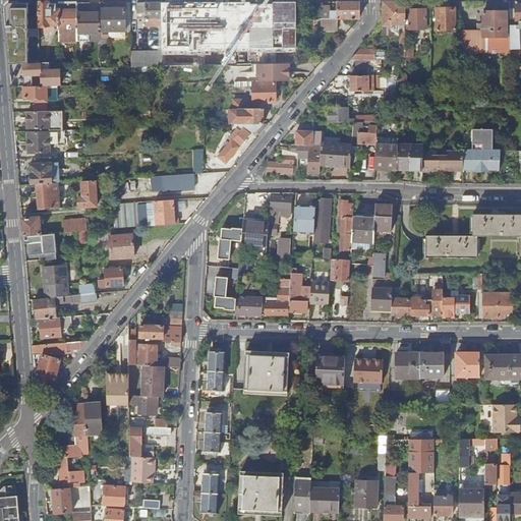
[(359,1),(337,1),(337,12),(335,12),(335,11),(330,11),(330,6),(321,5),(321,18),(335,18),(359,18),(359,1)]
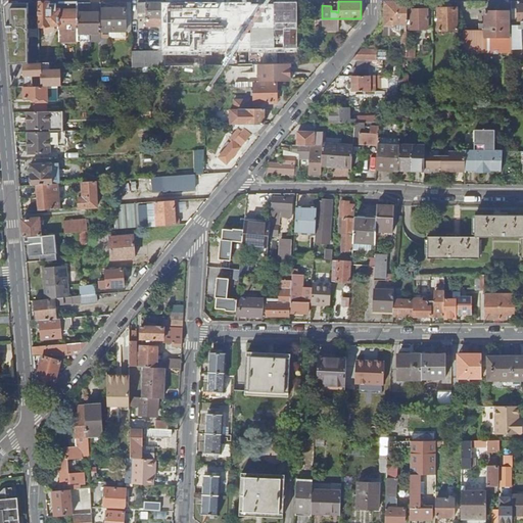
[(385,1),(384,2),(385,26),(391,26),(391,28),(395,28),(395,24),(407,25),(407,1),(385,1)]
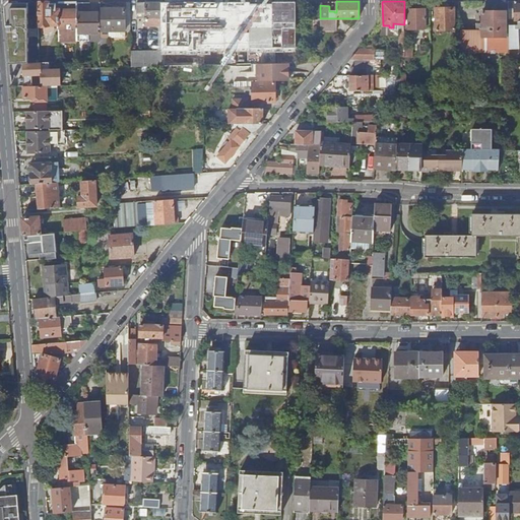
[(519,1),(518,5),(515,6),(515,21),(518,20),(518,25),(510,26),(510,49),(510,50),(519,50),(519,41),(519,40),(519,1)]
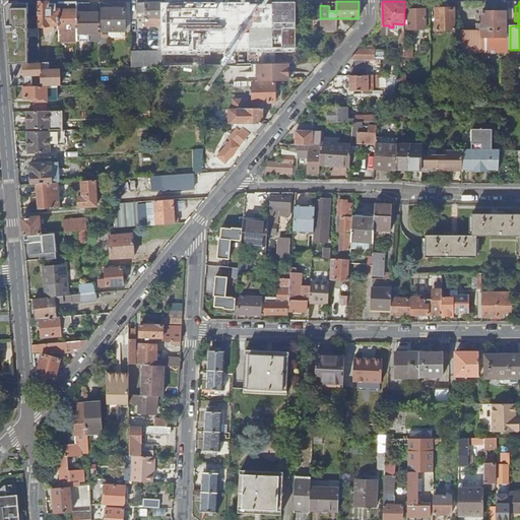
[(27,3),(10,3),(5,9),(9,65),(22,64),(28,63),(27,3)]
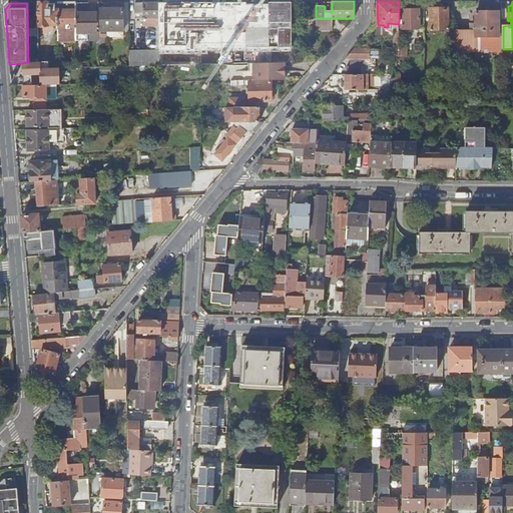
[(52,25),(58,25),(57,3),(38,3),(38,25),(41,25),(52,25)]
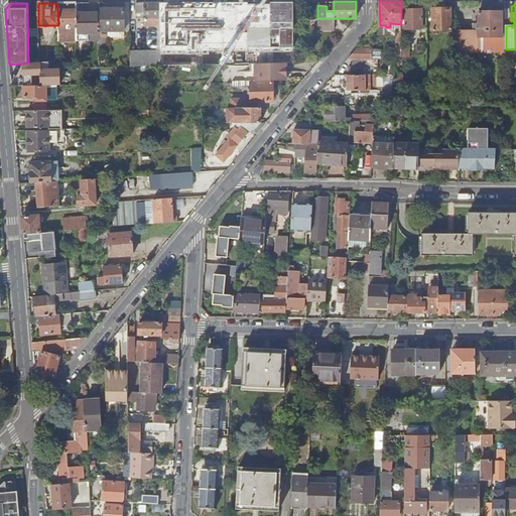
[(58,40),(77,40),(77,13),(77,3),(58,3),(57,3),(58,25),(58,40)]
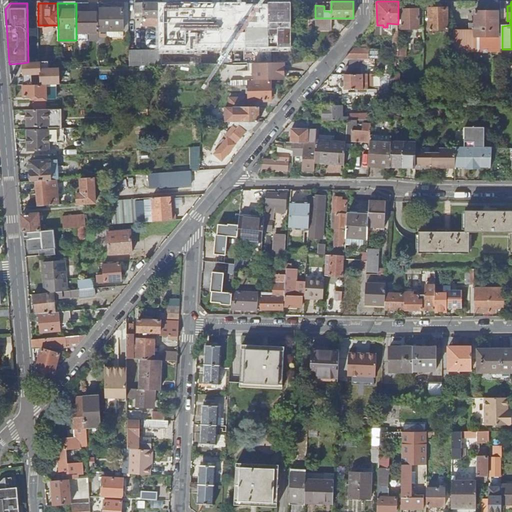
[(123,31),(123,3),(114,3),(114,8),(100,9),(101,31),(99,31),(99,36),(102,36),(102,31),(111,31),(116,31),(123,31)]
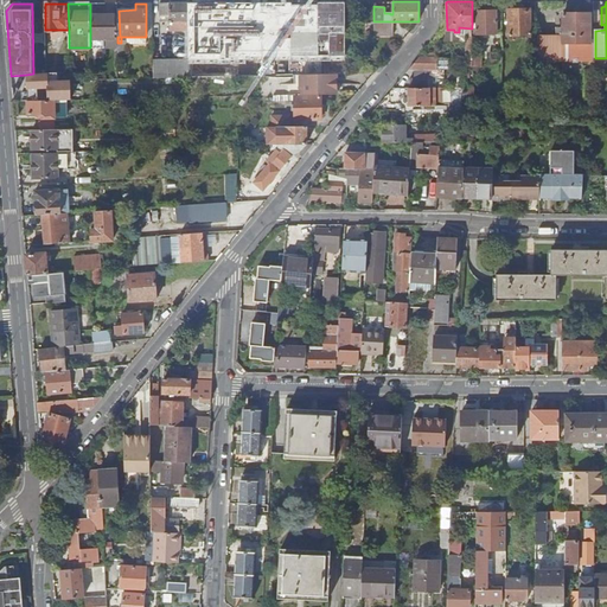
[(187,23),(187,4),(159,4),(159,23),(168,23),(170,31),(189,31),(189,23),(187,23)]
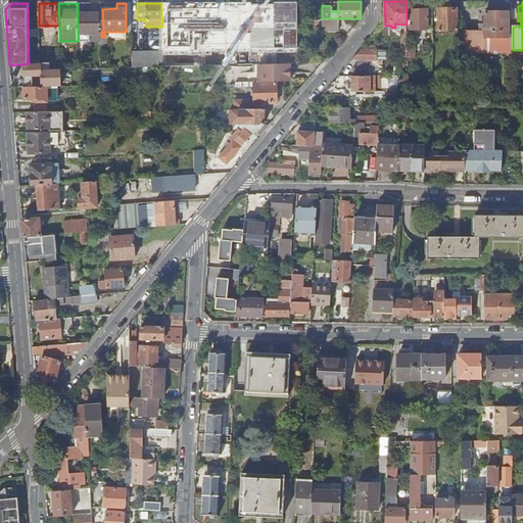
[(437,31),(458,30),(458,8),(437,8),(437,31)]
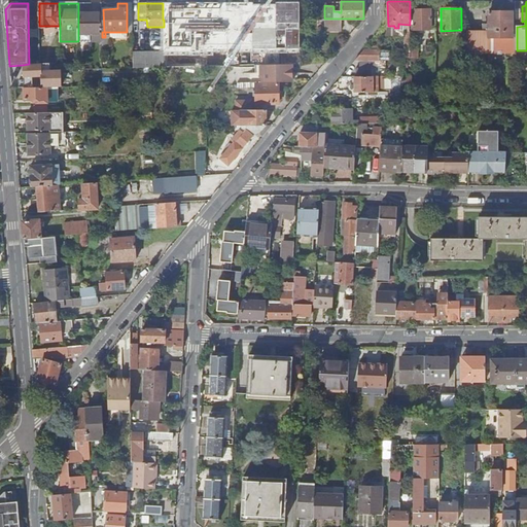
[(431,30),(431,9),(414,9),(414,30),(431,30)]
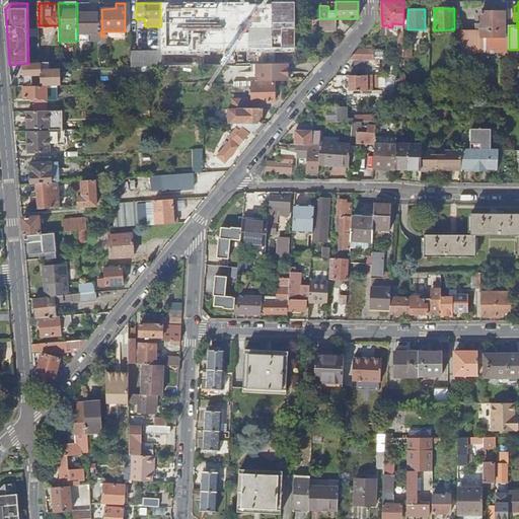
[(509,49),(508,29),(504,29),(504,11),(482,11),(482,30),(461,30),(461,54),(476,53),(476,56),(480,56),(480,65),(483,65),(483,60),(503,61),(503,60),(499,59),(499,52),(509,52),(509,50),(509,49)]
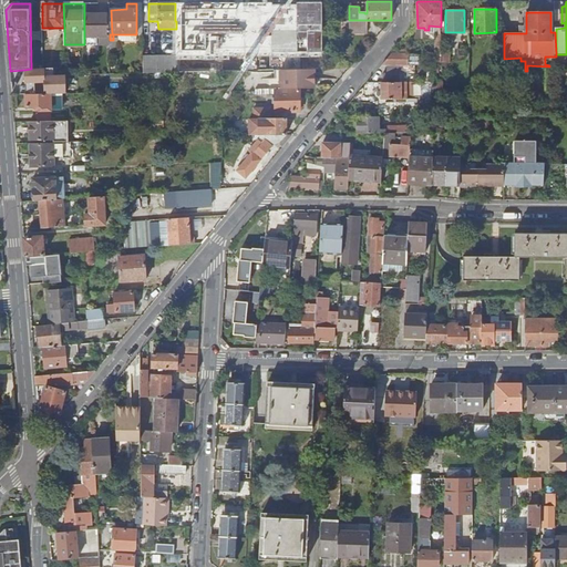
[(84,14),(84,44),(96,44),(96,37),(109,37),(109,34),(109,14),(84,14)]
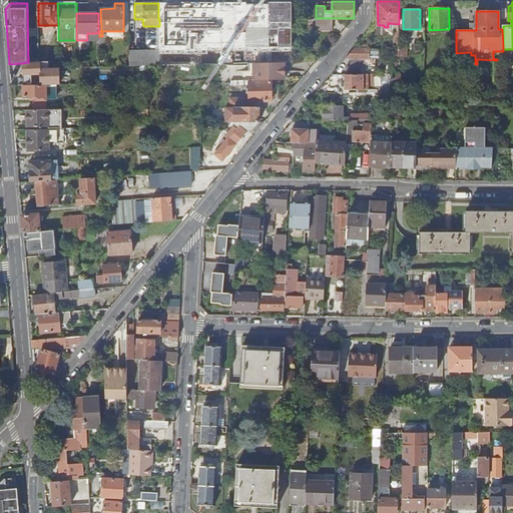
[(330,18),(316,18),(316,27),(330,27),(330,18)]
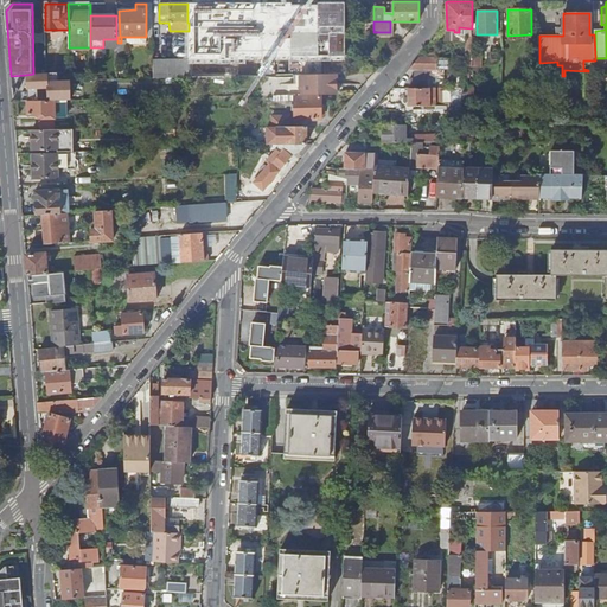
[(472,38),(473,49),(483,49),(483,38),(472,38)]
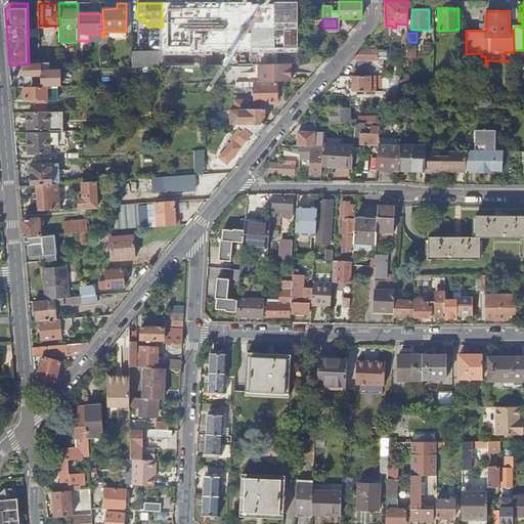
[(361,50),(353,59),(357,59),(373,59),(377,60),(378,50),(361,50)]
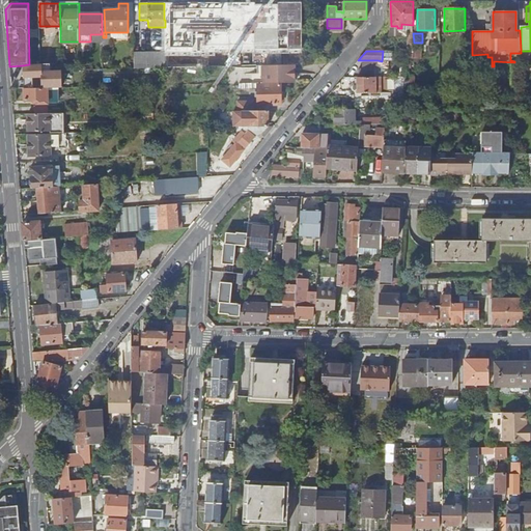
[(162,67),(165,67),(165,52),(134,53),(134,68),(162,67)]
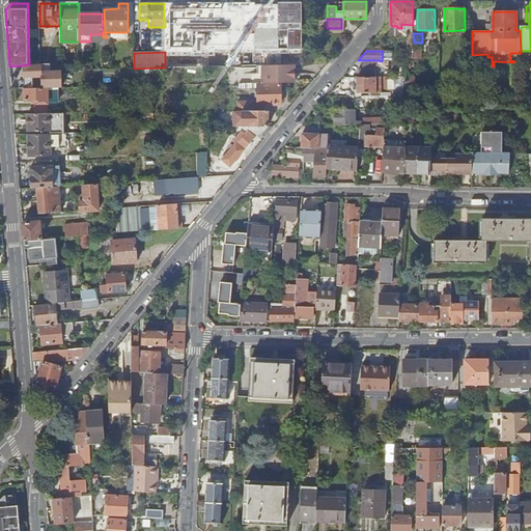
[(359,68),(359,77),(374,77),(374,68),(378,68),(378,60),(362,60),(362,68),(359,68)]
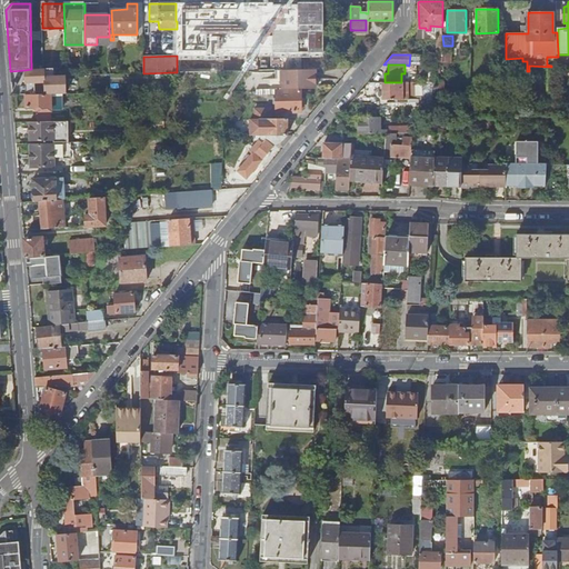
[(63,95),(67,95),(67,75),(46,76),(46,69),(31,69),(25,70),(26,83),(20,83),(20,96),(26,95),(51,95),(63,95)]
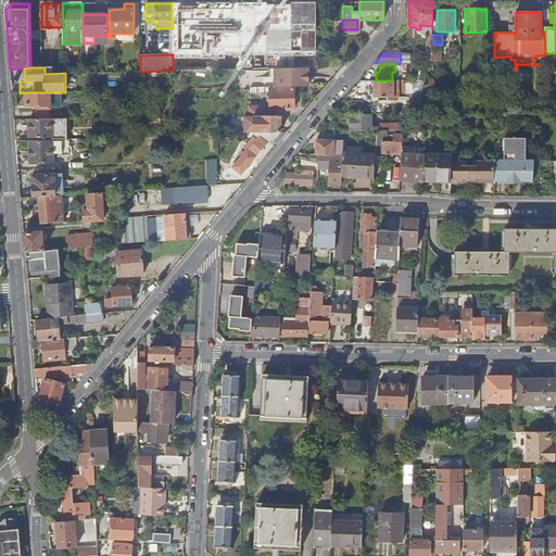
[(310,67),(276,68),(276,76),(275,86),(310,86),(310,67)]
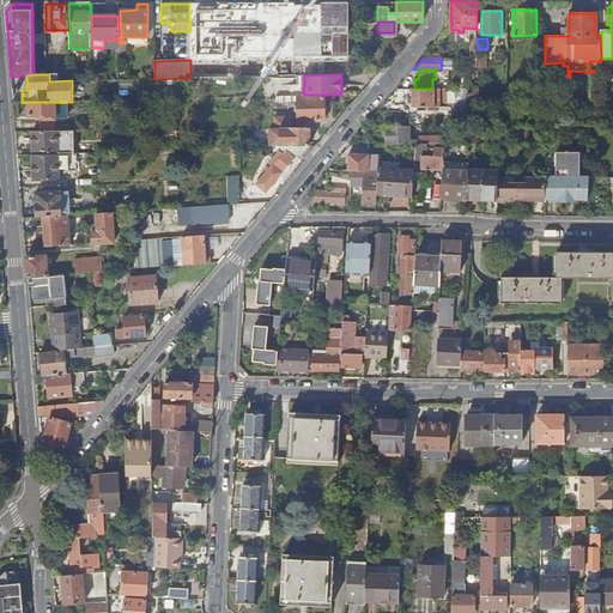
[(414,89),(413,89),(413,108),(435,107),(435,89),(432,89),(414,89)]
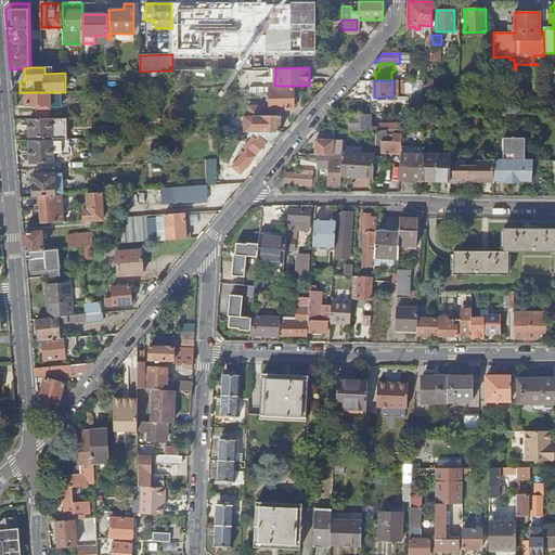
[(270,87),(261,87),(261,93),(270,92),(270,108),(294,108),(293,88),(270,88),(270,87)]
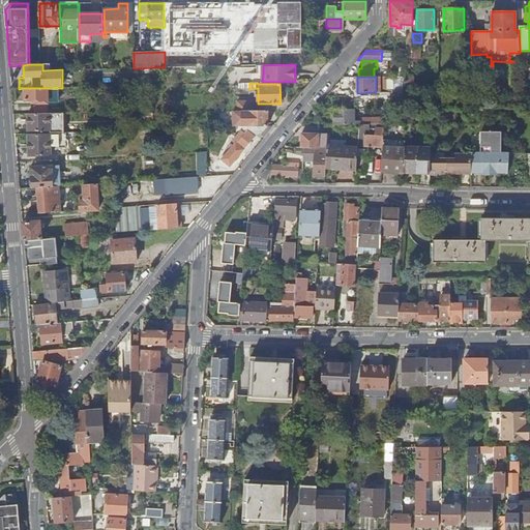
[(48,104),(48,88),(24,88),(25,100),(37,100),(37,104),(48,104)]
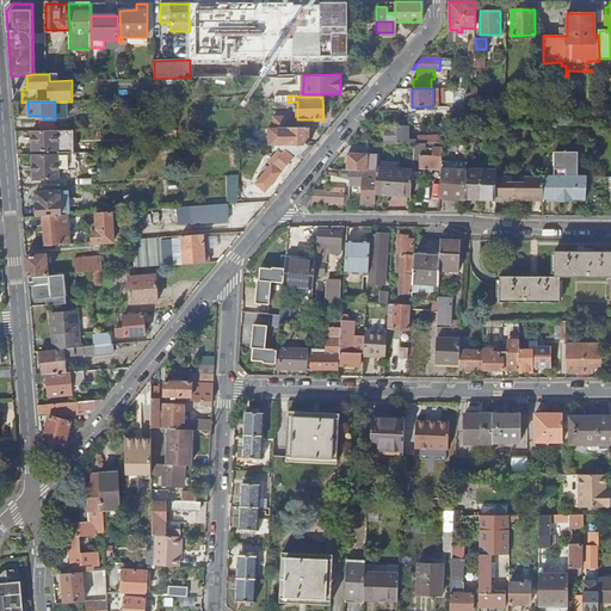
[(68,102),(55,102),(55,119),(66,118),(68,117),(68,102)]
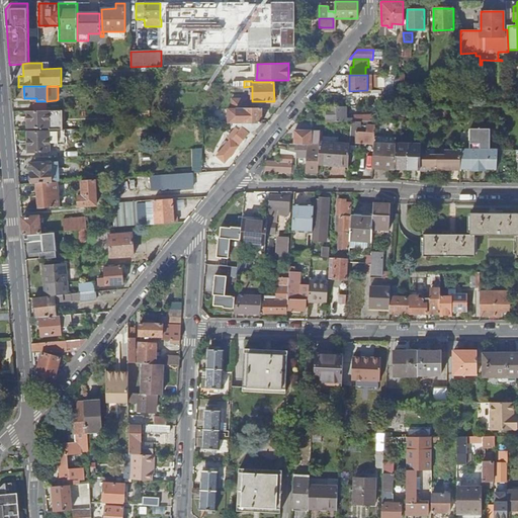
[(232,98),(233,108),(237,107),(248,107),(248,98),(232,98)]
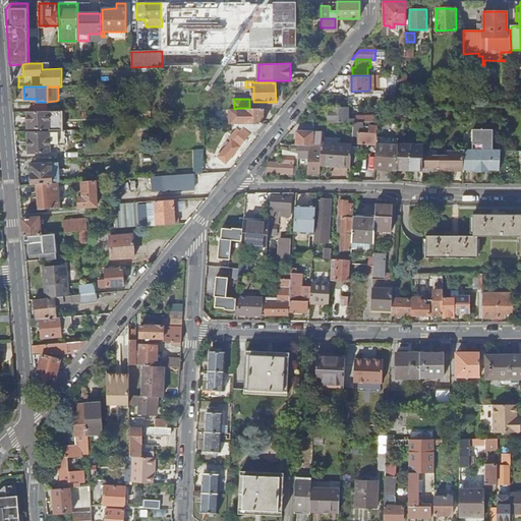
[(349,107),(329,107),(329,122),(353,122),(354,122),(354,119),(348,119),(349,107)]
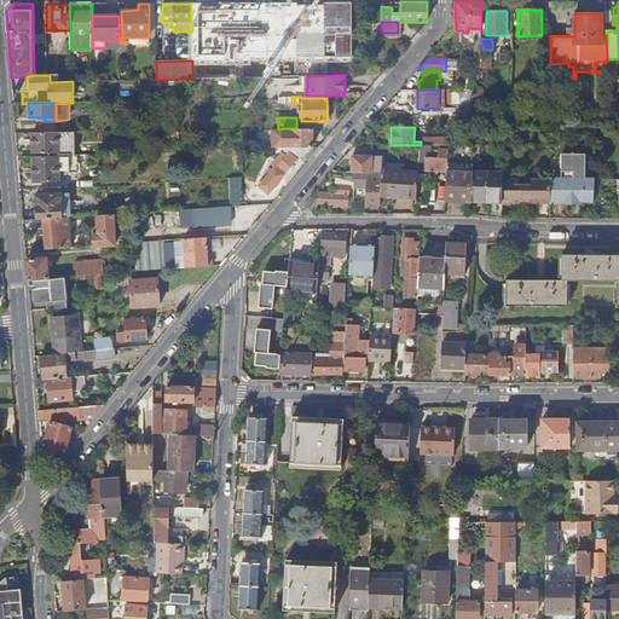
[(283,128),(283,146),(313,146),(313,128),(296,128),(283,128)]
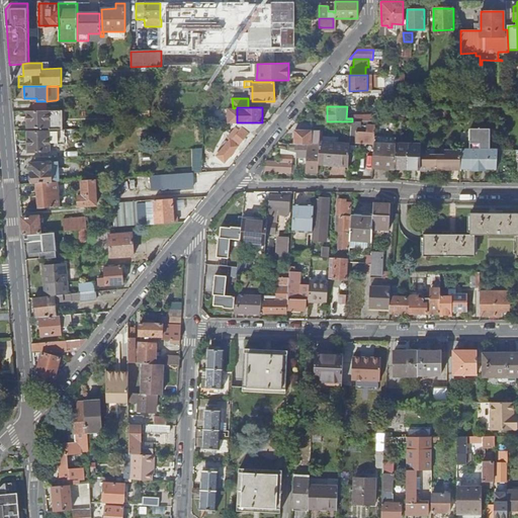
[(55,116),(55,111),(27,111),(27,128),(55,127),(55,116)]
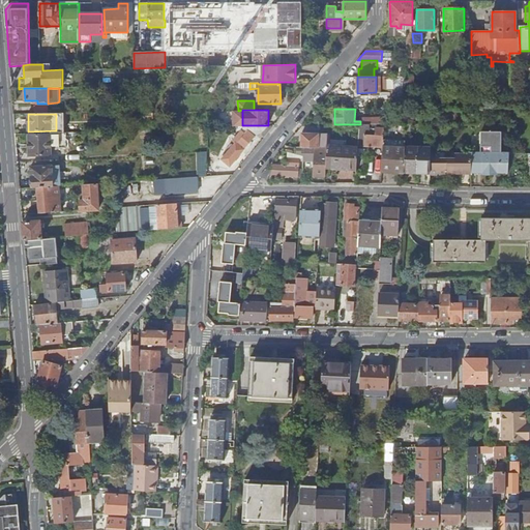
[(363,146),(383,147),(385,124),(377,124),(377,127),(376,128),(376,133),(373,133),(373,135),(364,135),(364,130),(370,130),(370,124),(360,124),(359,124),(359,137),(364,138),(363,146)]
